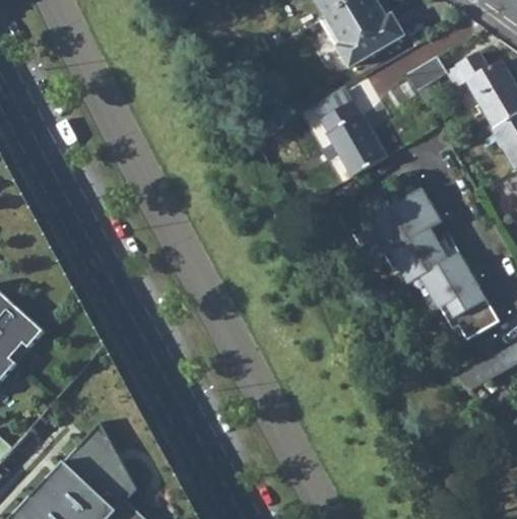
[(316,0),(324,14),(348,0),(316,0)]
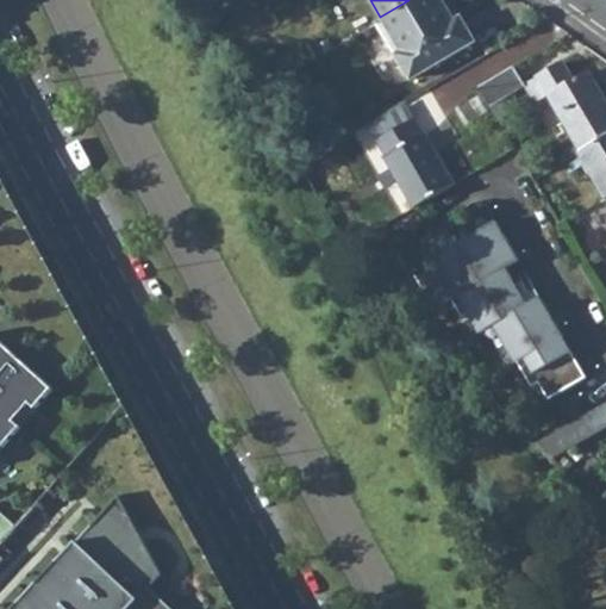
[(394,53),(407,76),(472,39),(457,17),(451,20),(439,0),(408,0),(380,17),(399,50),(394,53)]
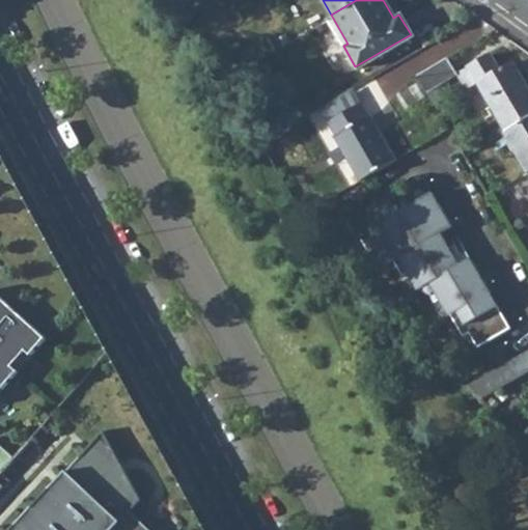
[(465,66),(503,131),(527,116),(527,91),(510,61),(496,70),(487,54),(465,66)]
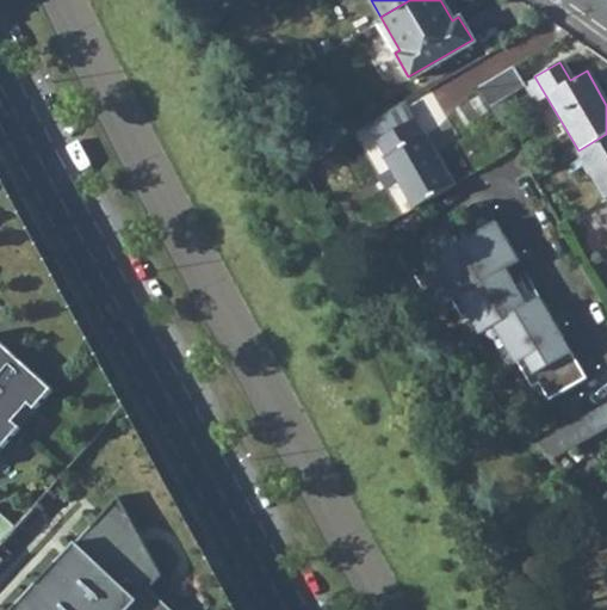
[(476,86),(487,104),(521,82),(512,65),(476,86)]
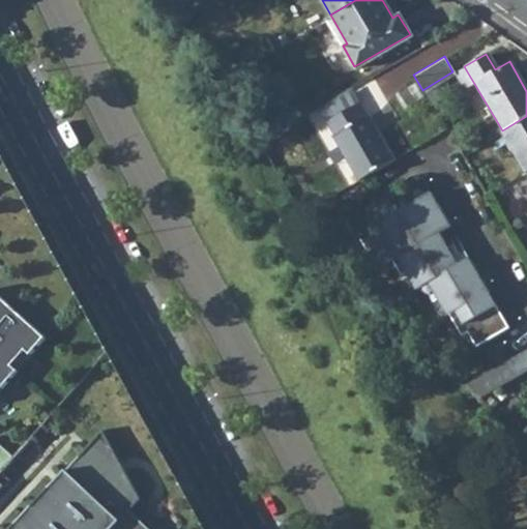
[(328,138),(354,181),(392,158),(369,118),(367,117),(358,103),(322,124),(330,136),(328,138)]
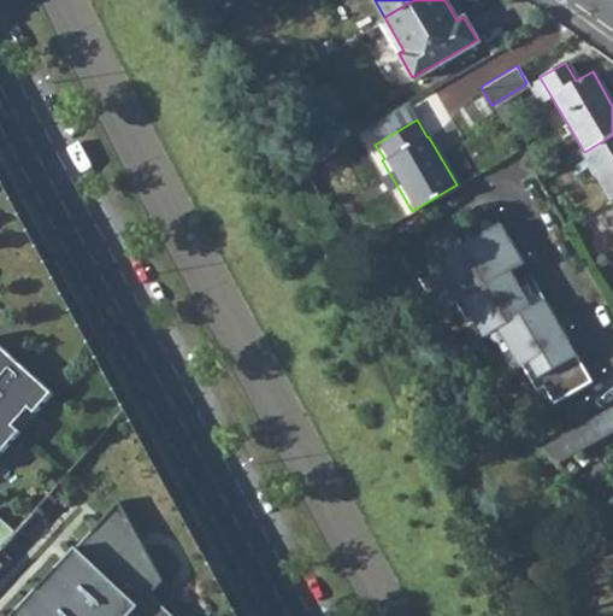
[(612,135),(584,152),(612,199),(612,198),(612,135)]
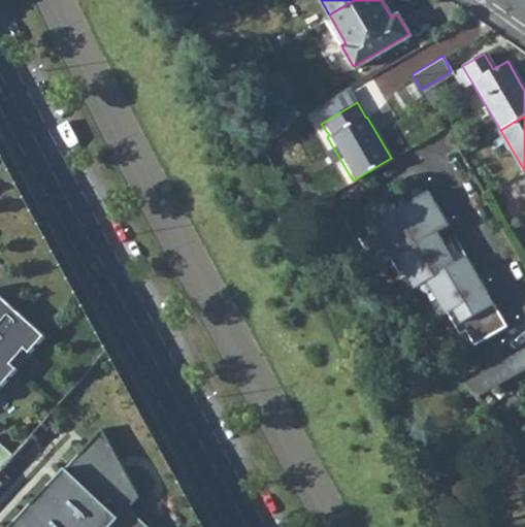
[(471,344),(504,325),(465,257),(454,263),(435,231),(446,225),(427,191),(354,233),(363,250),(372,244),(383,261),(388,258),(398,274),(404,270),(414,288),(420,284),(429,300),(436,297),(445,313),(457,334),(463,330),(471,344)]
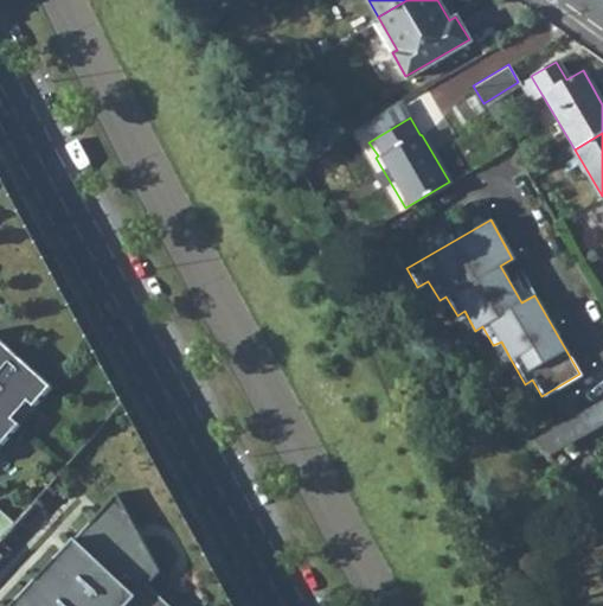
[(0,445),(19,423),(12,419),(27,401),(33,406),(51,386),(0,336),(0,445)]
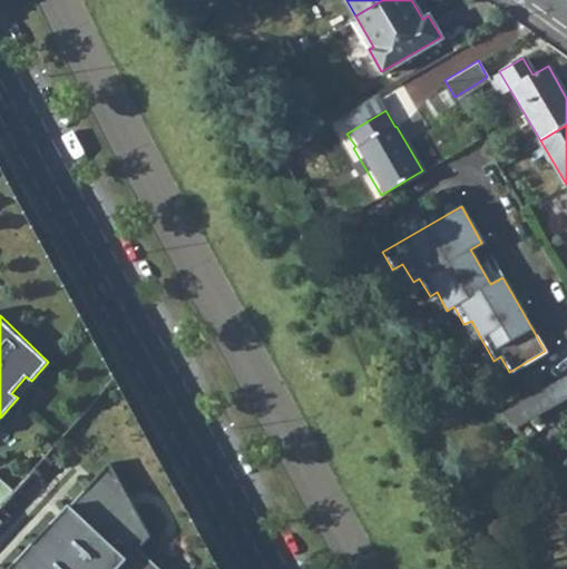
[(566,374),(499,417),(514,428),(566,395),(566,374)]
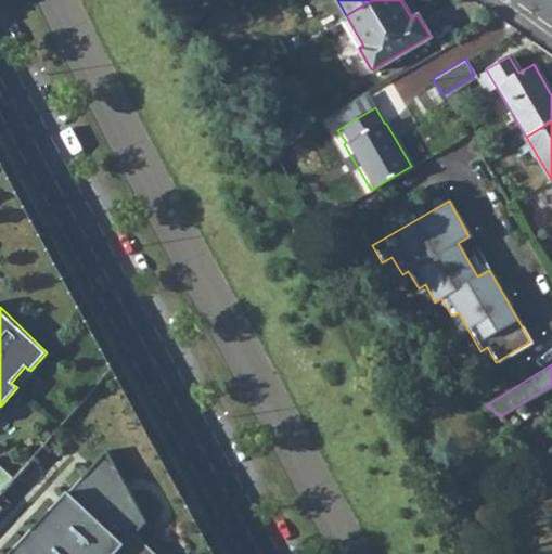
[(106,448),(66,490),(123,543),(112,553),(155,553),(133,532),(143,522),(106,448)]
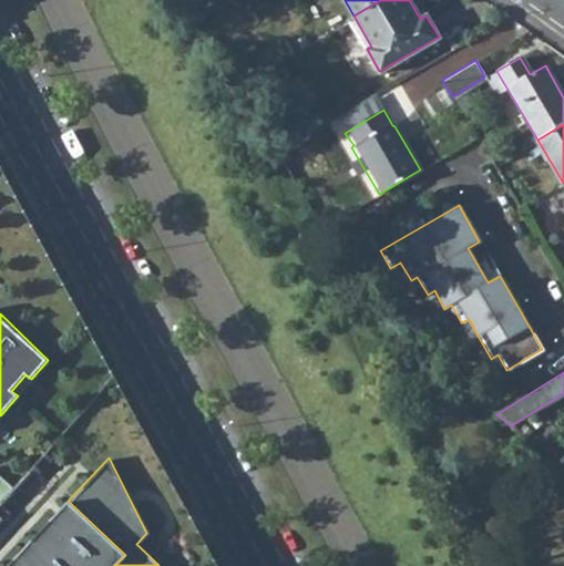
[(0,505),(13,490),(0,477),(0,505)]
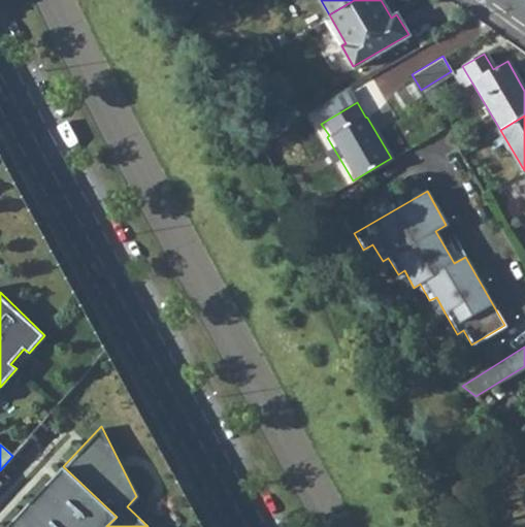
[(106,526),(117,517),(63,466),(5,526),(106,526)]
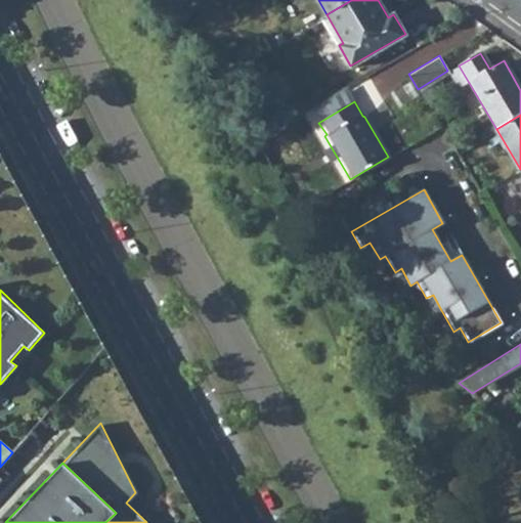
[(162,504),(149,519),(154,522),(178,522),(181,520),(162,504)]
